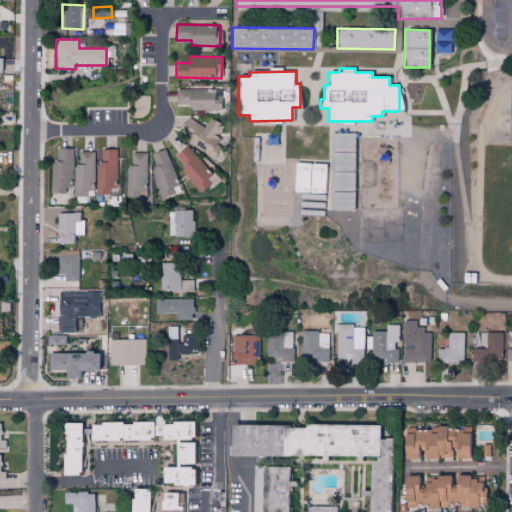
[(177,89),(176,108),(221,109),(222,89),(177,89)]
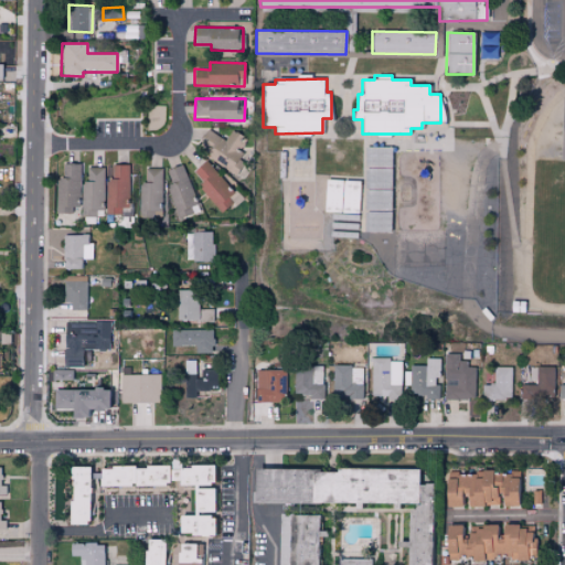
[(225,140),(206,128),(194,147),(235,172),(246,156),(238,151),(245,139),(232,130),(225,140)]
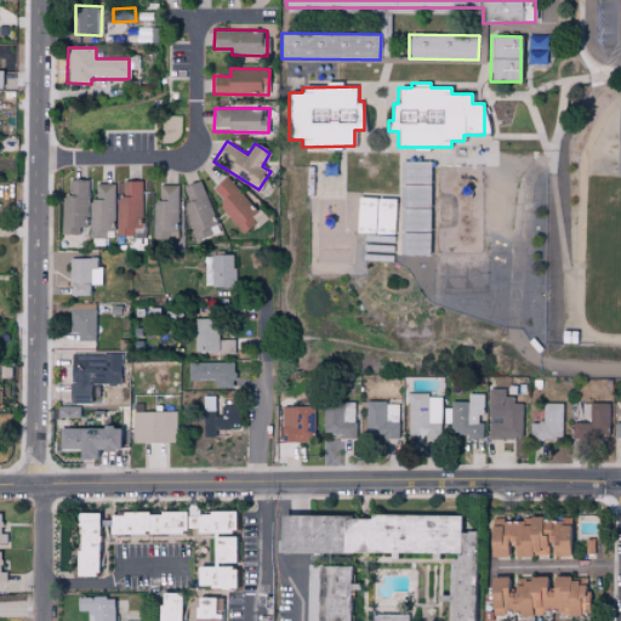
[(429,161),(399,161),(400,209),(429,208),(429,161)]
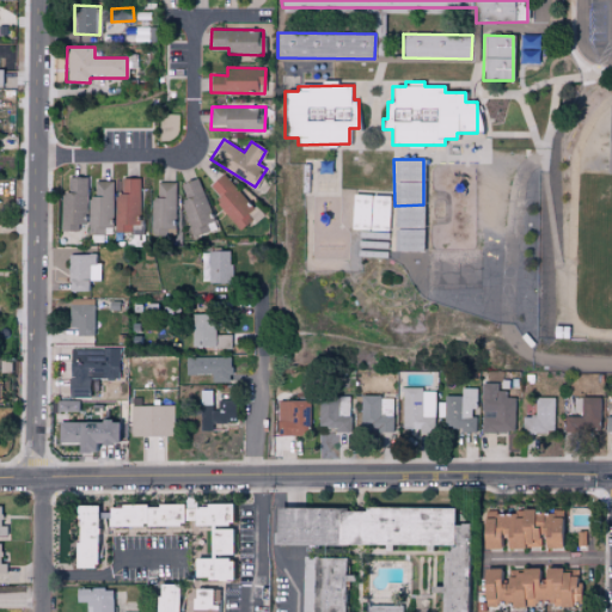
[(240,228),(258,213),(224,172),(206,188),(240,228)]
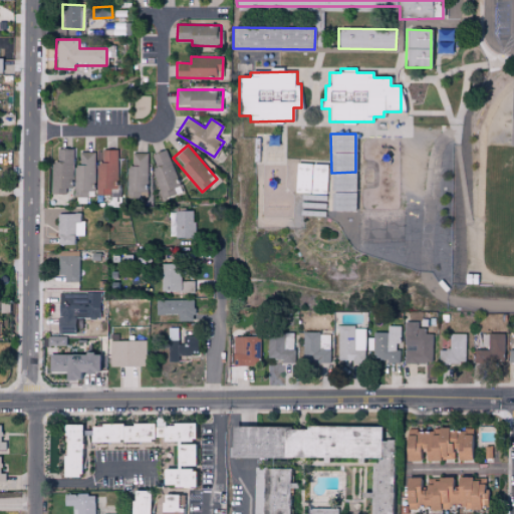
[(66,195),(66,187),(71,187),(73,150),(58,149),(57,163),(52,162),(51,194),(66,195)]
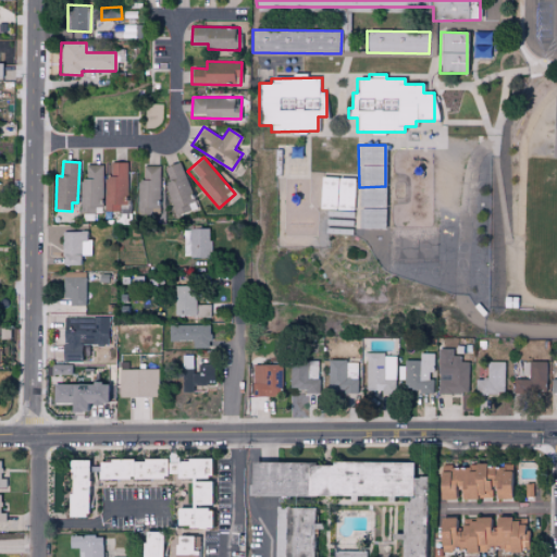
[(127,163),(108,162),(108,211),(130,212),(131,200),(127,200),(127,163)]
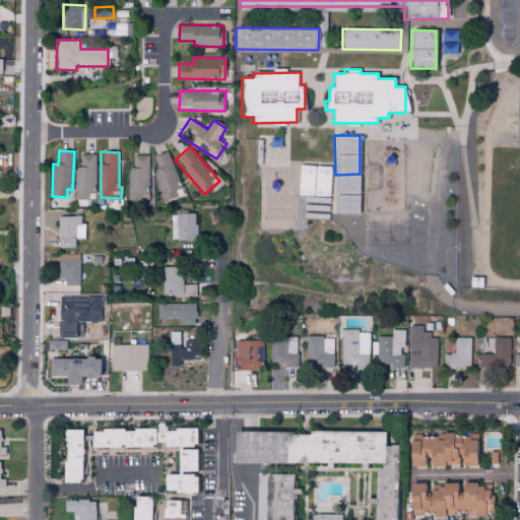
[(179,196),(176,189),(182,187),(168,151),(154,156),(158,169),(153,172),(165,201),(179,196)]
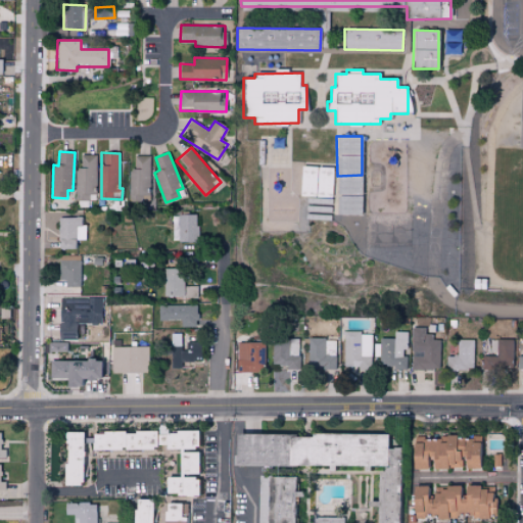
[(96,154),(81,155),(82,169),(76,169),(77,200),(97,200),(96,154)]
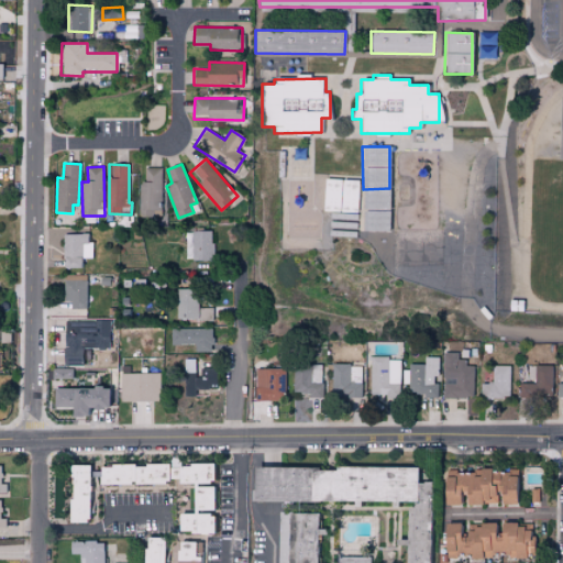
[(165,168),(146,167),(145,181),(141,181),(140,222),(163,223),(165,168)]
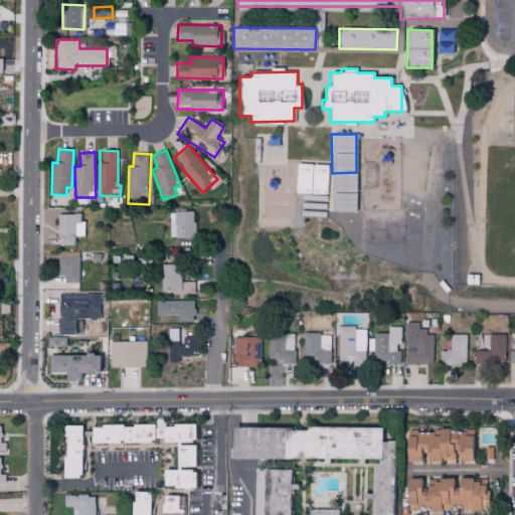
[(296,193),(327,194),(328,165),(297,164),(296,193)]
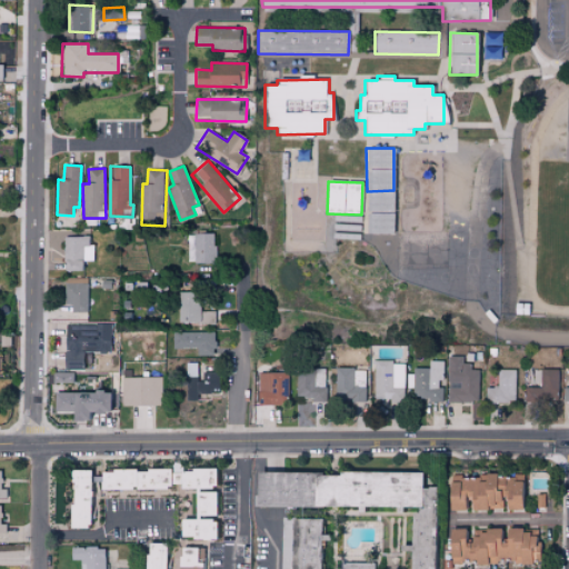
[(393,191),(368,192),(369,212),(393,212),(393,191)]
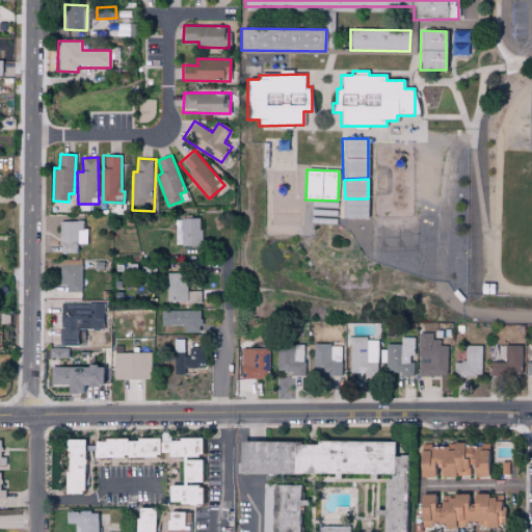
[(176,219),(177,245),(202,245),(202,218),(176,219)]
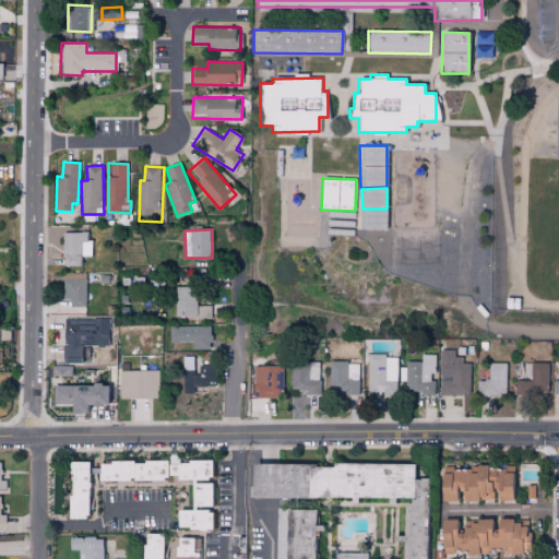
[(61,265),(84,266),(84,257),(91,257),(92,240),(86,240),(86,233),(62,232),(61,265)]
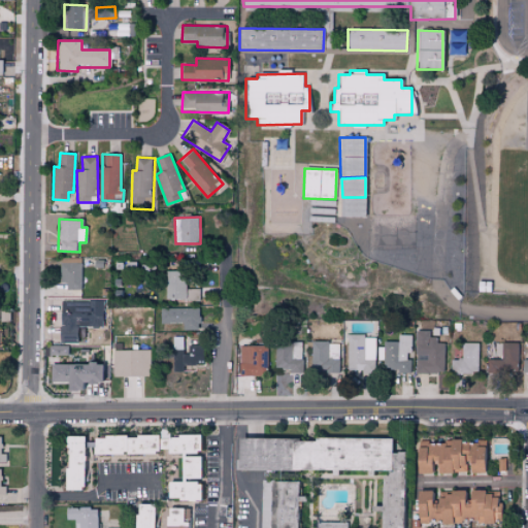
[(60,282),(67,283),(67,290),(81,290),(81,263),(60,263),(60,282)]
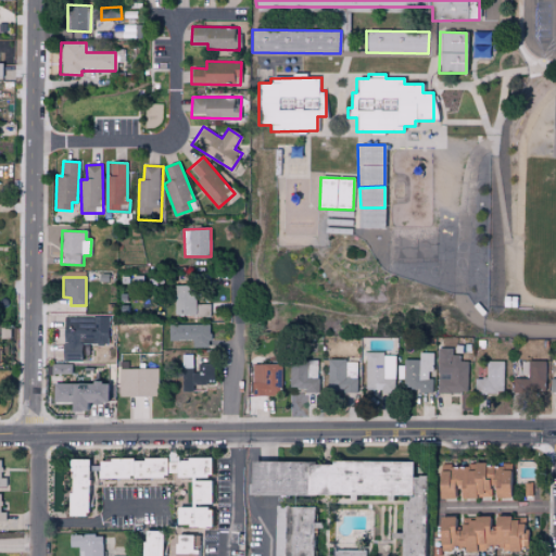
[(175,315),(197,315),(198,286),(176,285),(175,315)]
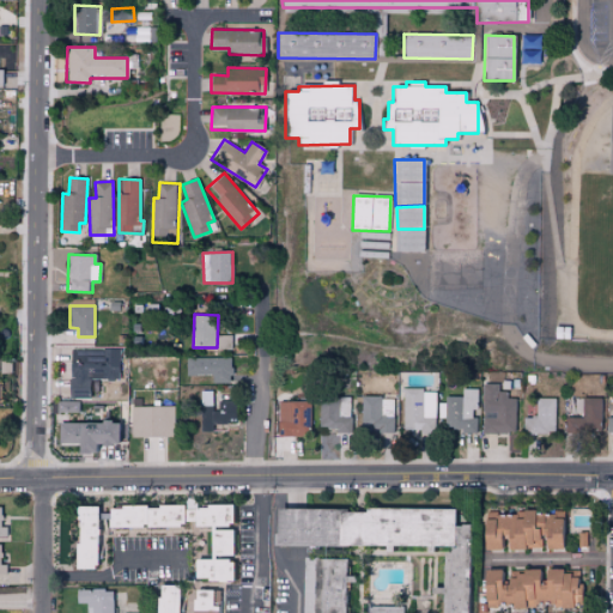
[(232,335),(219,335),(219,351),(232,351),(232,335)]
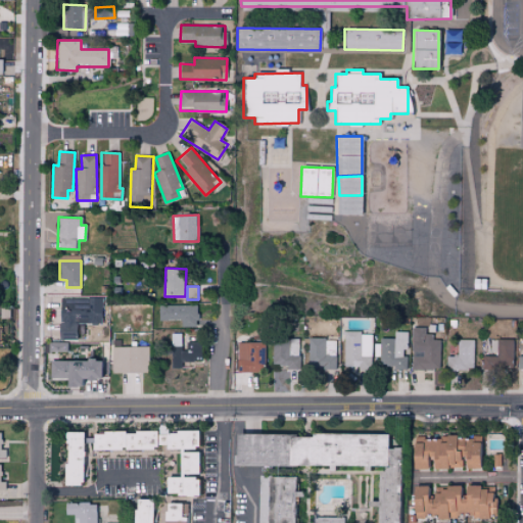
[(77,340),(77,324),(102,323),(102,297),(59,298),(60,340),(77,340)]
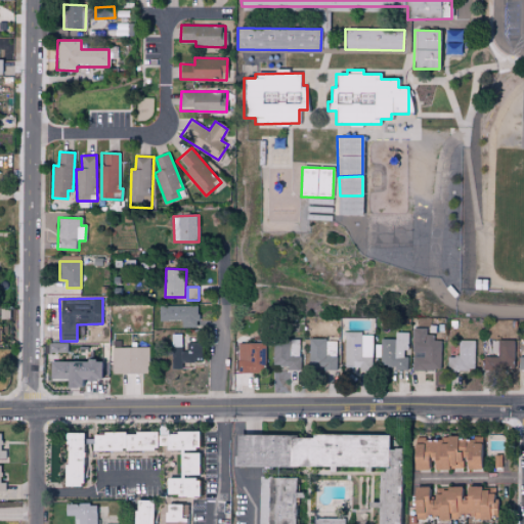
[(181,321),(181,328),(199,328),(198,306),(160,306),(160,321),(181,321)]
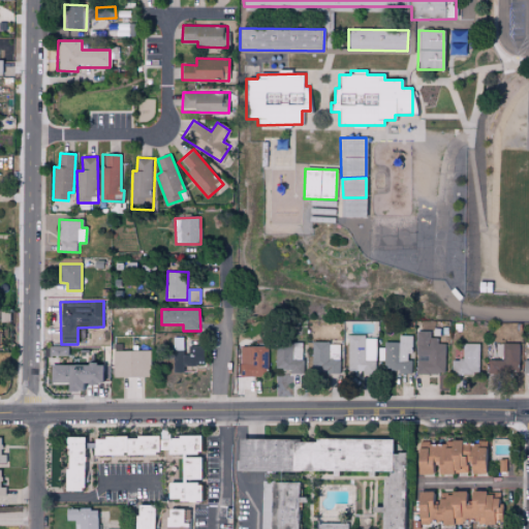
[(445,341),(430,341),(431,332),(417,332),(416,374),(444,374),(445,341)]
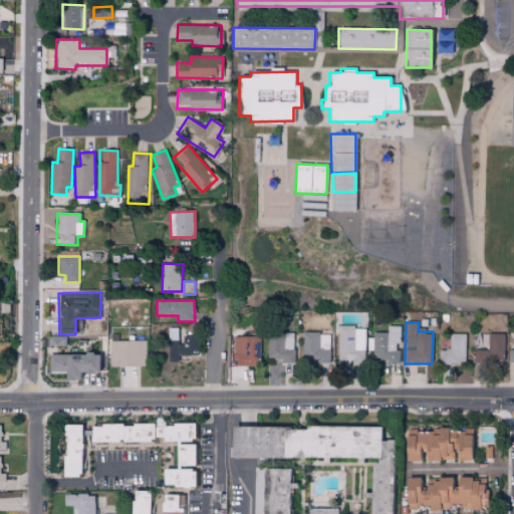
[(337,326),(337,362),(365,363),(366,327),(337,326)]
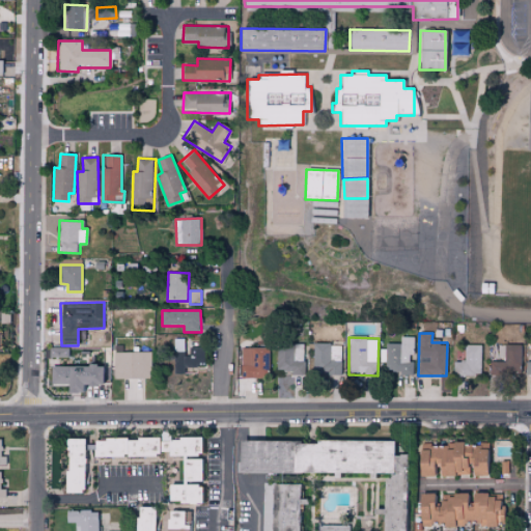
[(412,374),(413,355),(414,356),(415,337),(401,337),(400,344),(386,343),(385,372),(412,374)]
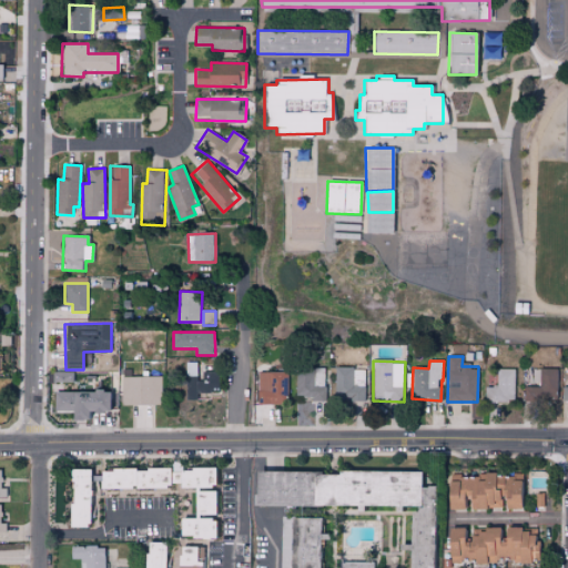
[(188,401),(198,399),(198,394),(220,394),(220,372),(203,372),(203,381),(196,381),(196,362),(186,363),(188,401)]
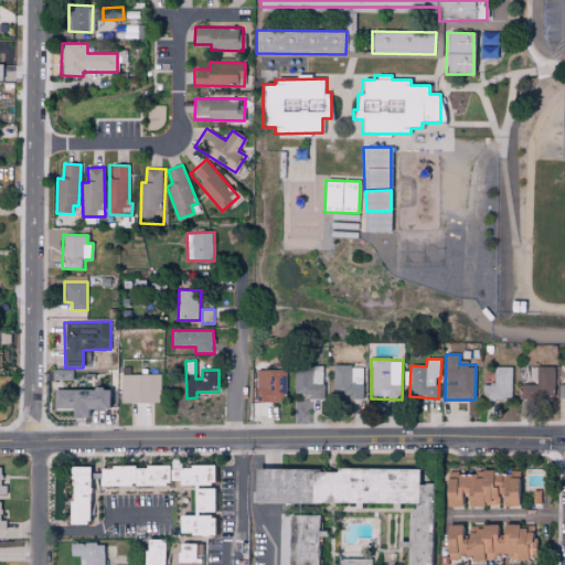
[(323,365),(295,366),(297,398),(324,397),(323,365)]
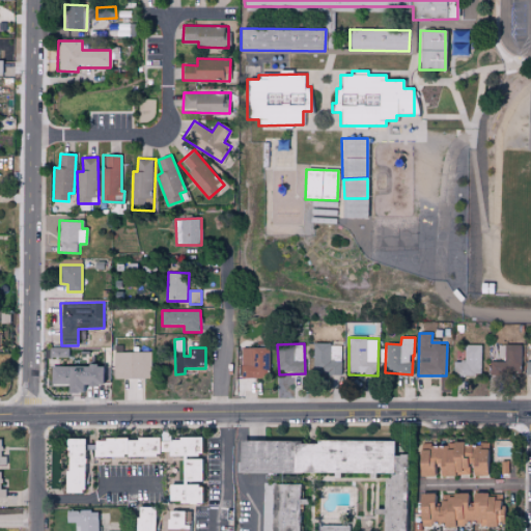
[(341,374),(341,344),(313,344),(312,374),(341,374)]
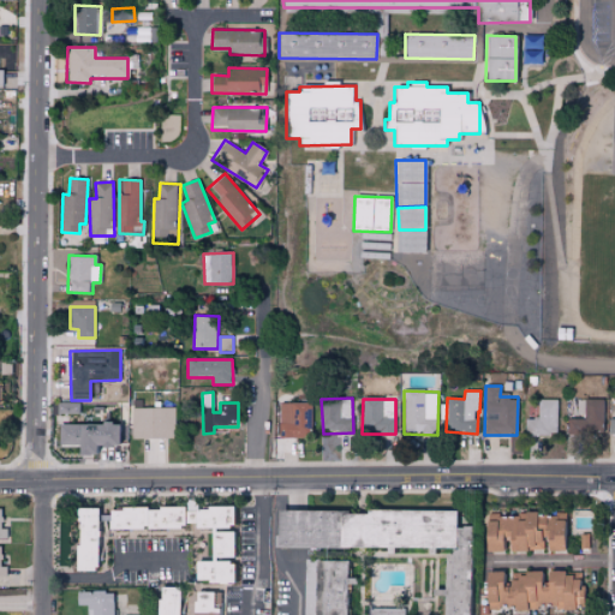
[(602,434),(602,399),(572,400),(572,418),(567,418),(568,435),(602,434)]
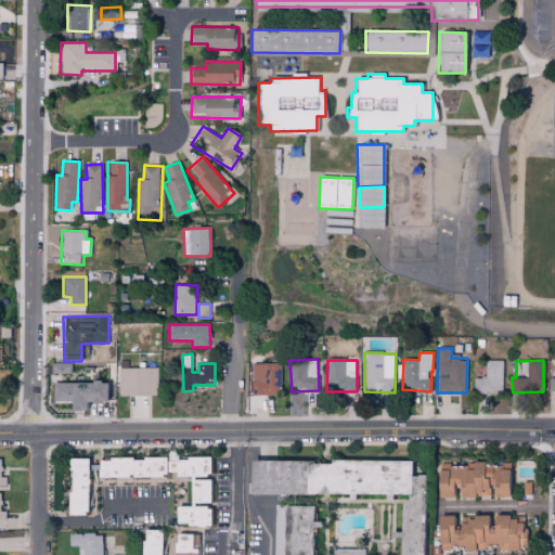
[(503,392),(502,361),(485,361),(486,377),(474,378),(474,392),(503,392)]
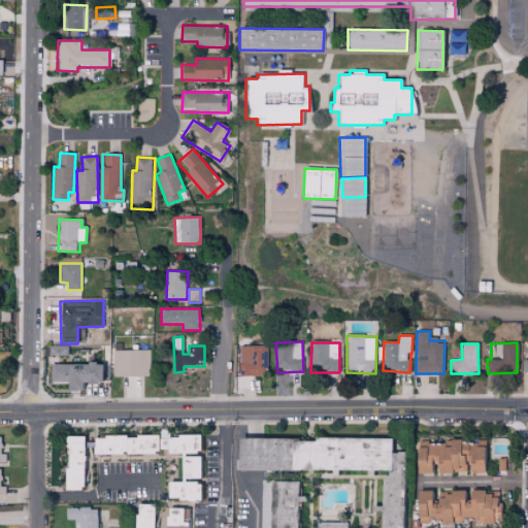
[(50,355),(64,355),(65,347),(50,345),(50,355)]
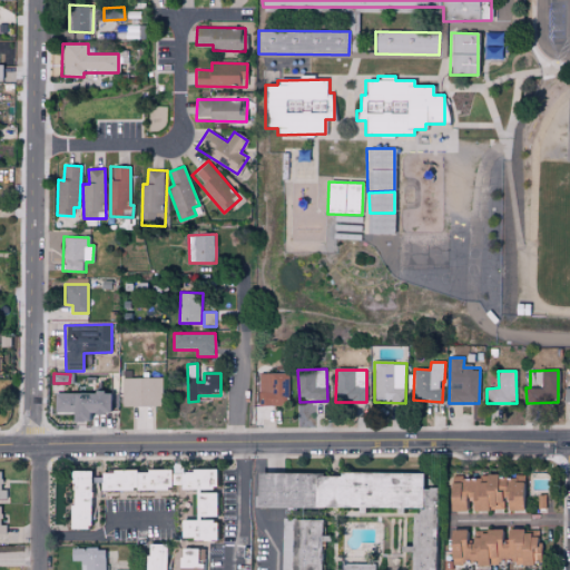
[(288,405),(288,373),(258,374),(259,406),(288,405)]
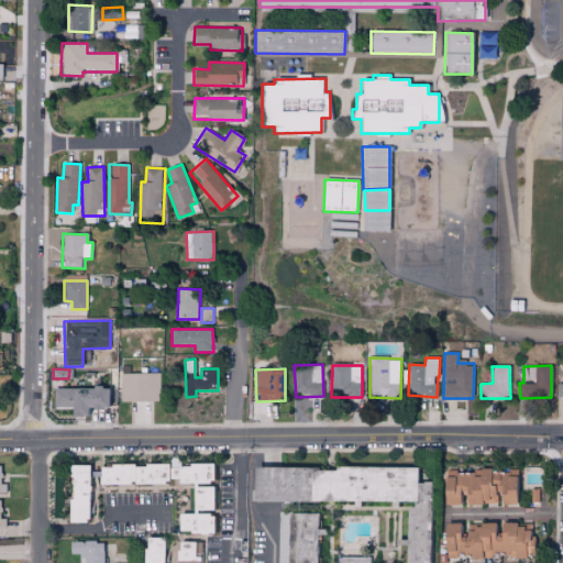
[(161,374),(121,373),(121,401),(161,401),(161,374)]
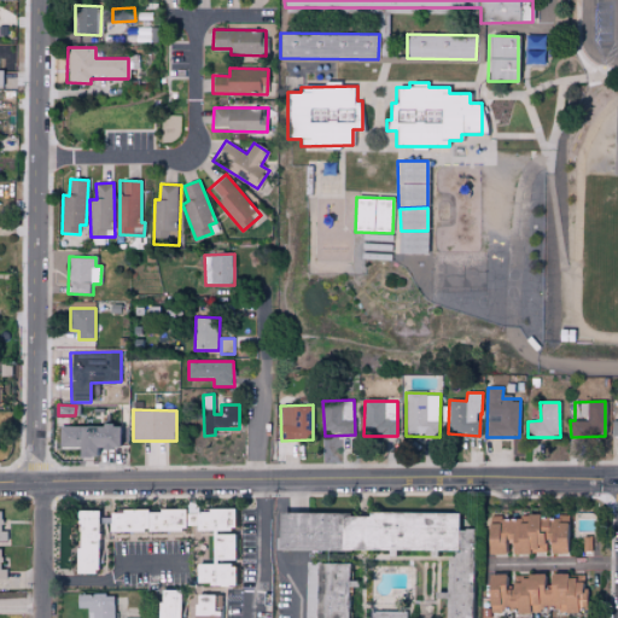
[(121,449),(121,426),(59,426),(59,448),(77,448),(77,459),(95,459),(95,448),(121,449)]
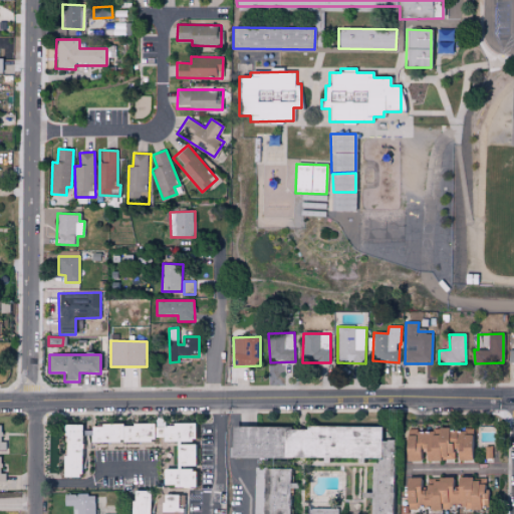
[(62,477),(79,478),(80,425),(63,425),(62,477)]
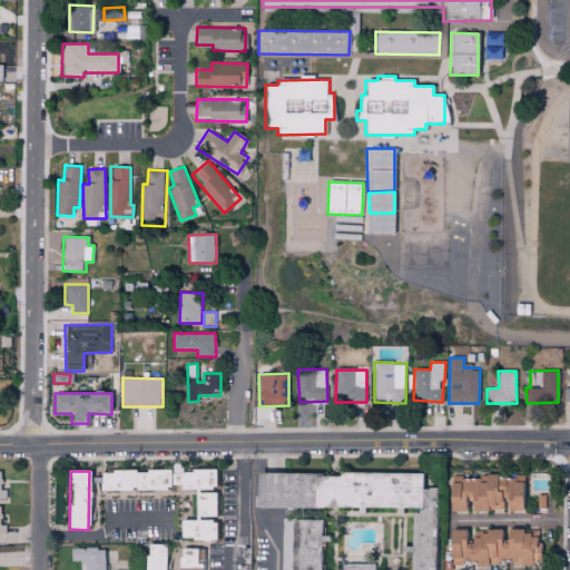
[(99,472),(100,491),(169,490),(169,471),(99,472)]
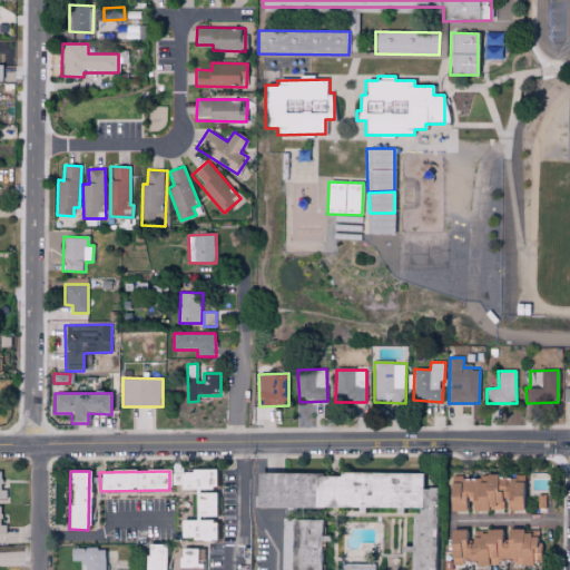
[(435,569),(435,489),(421,489),(421,474),(254,474),(254,509),(411,509),(411,550),(409,550),(409,569),(435,569)]
